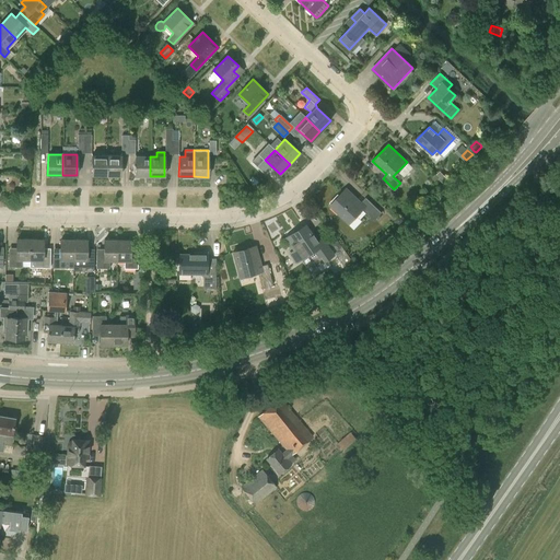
[(91,176),(106,176),(106,155),(92,155),(91,176)]
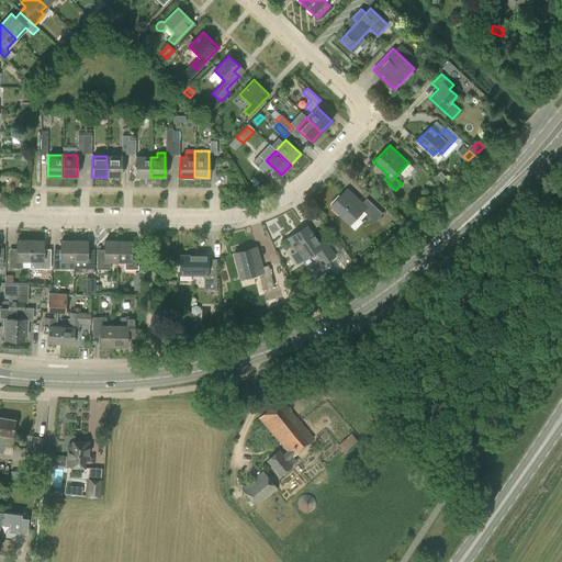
[(121,156),(107,156),(107,177),(121,177),(121,156)]
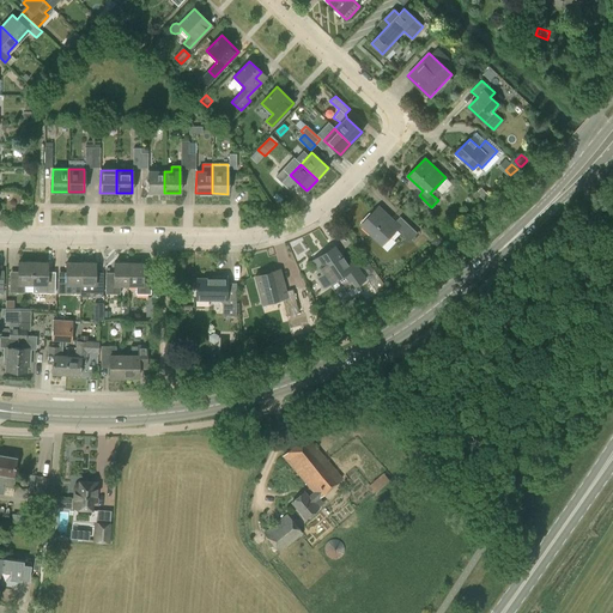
[(147,193),(164,193),(164,171),(149,171),(147,193)]
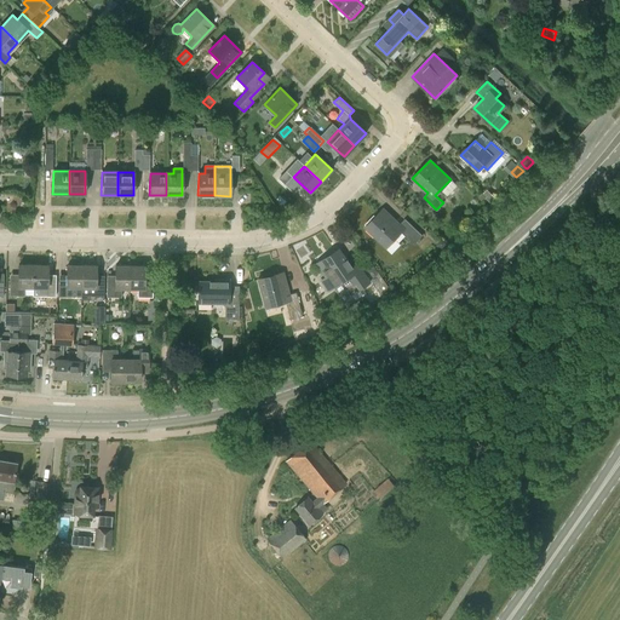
[(495,200),(487,190),(482,194),(491,204),(495,200)]
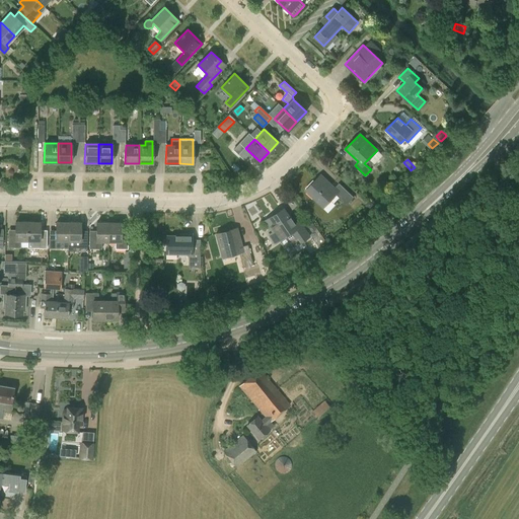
[(349,203),(354,197),(339,183),(335,188),(320,174),(305,191),(323,207),(338,192),(349,203)]
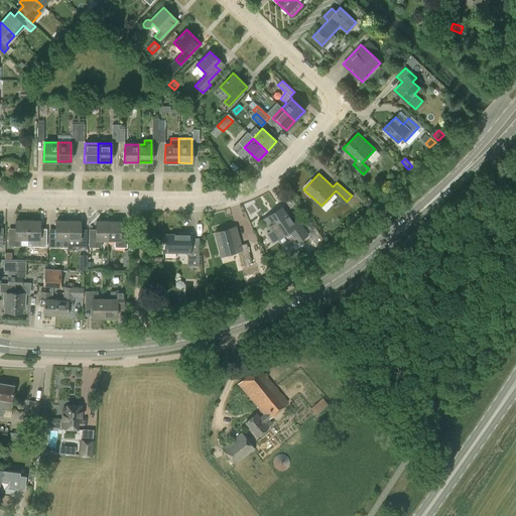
[(281,207),(263,220),(271,231),(267,234),(272,242),(289,231),(293,237),(297,235),(300,240),(307,235),(296,220),(292,223),(281,207)]
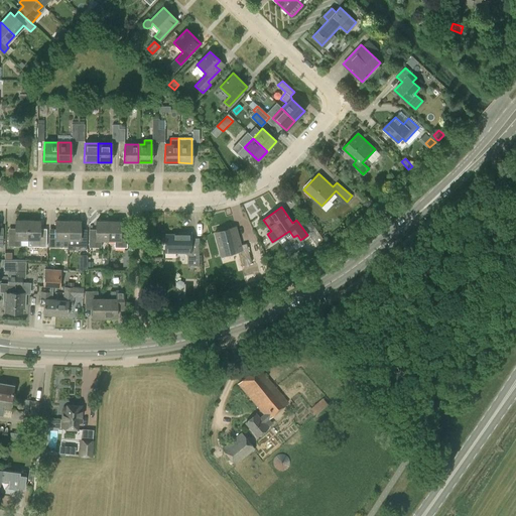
[(20,239),(27,239),(27,221),(15,221),(15,234),(8,234),(8,246),(20,247),(20,239)]
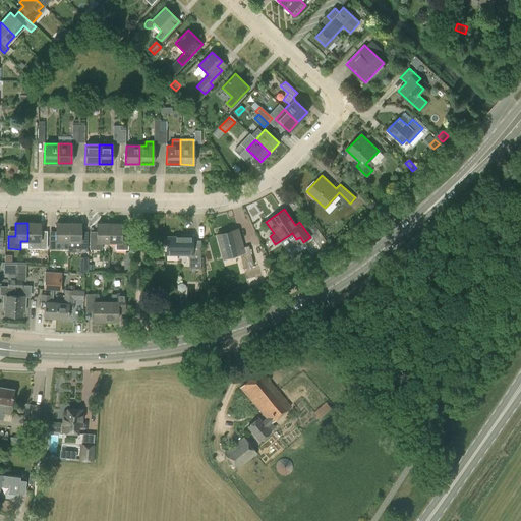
[(40,223),(27,223),(27,241),(34,241),(34,248),(47,249),(47,236),(40,236),(40,223)]
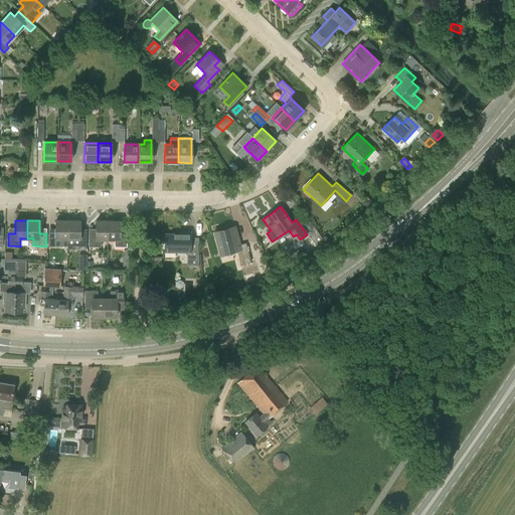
[(60,238),(67,238),(67,220),(55,220),(55,234),(48,234),(48,246),(60,246),(60,238)]
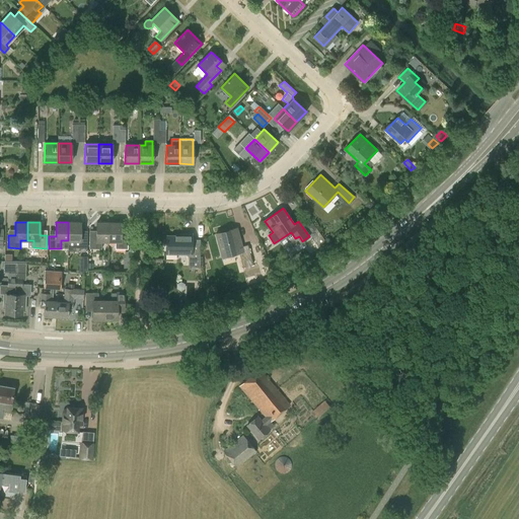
[(80,222),(68,222),(68,240),(74,240),(74,248),(86,248),(87,236),(80,236),(80,222)]
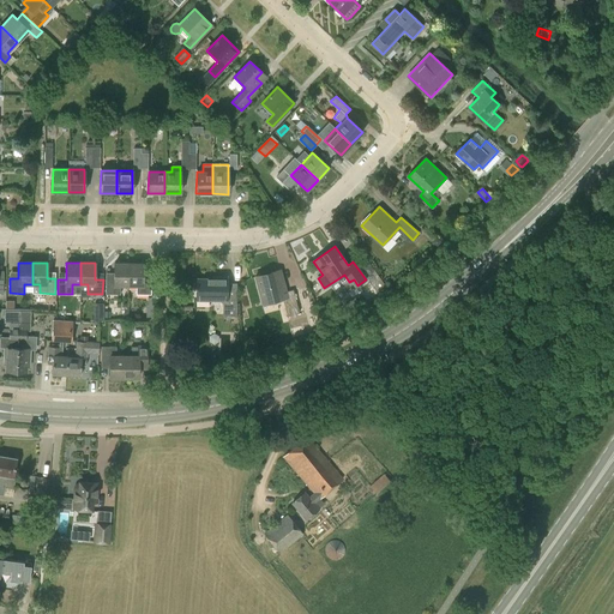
[(120,284),(128,284),(128,264),(114,264),(114,280),(106,280),(106,294),(120,294),(120,284)]
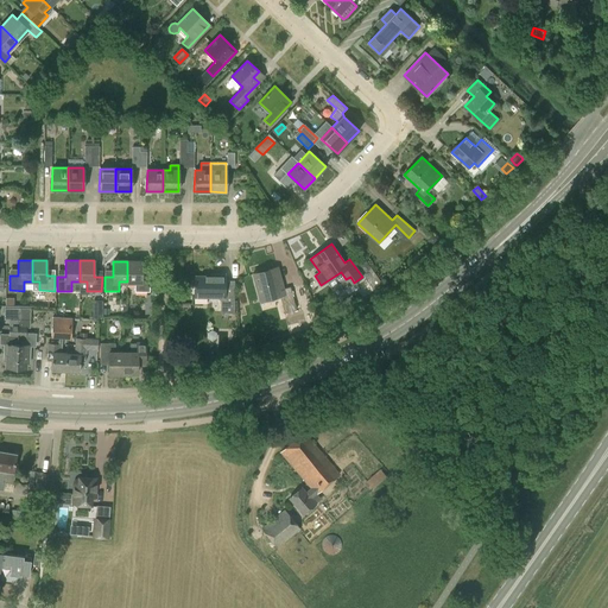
[(141,261),(127,261),(127,282),(134,282),(134,291),(150,291),(150,277),(141,277),(141,261)]
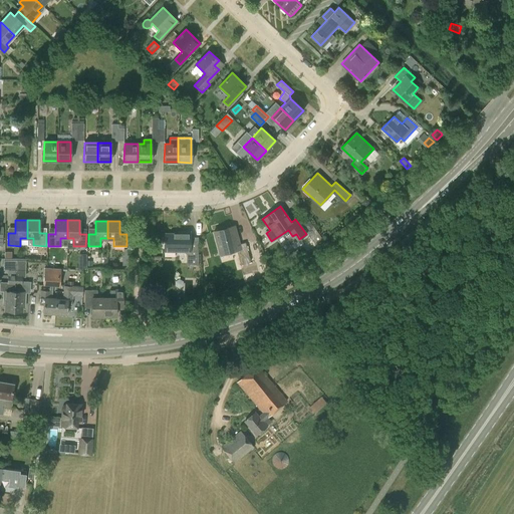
[(245,242),(239,244),(234,226),(213,232),(220,255),(239,250),(242,264),(250,262),(245,242)]
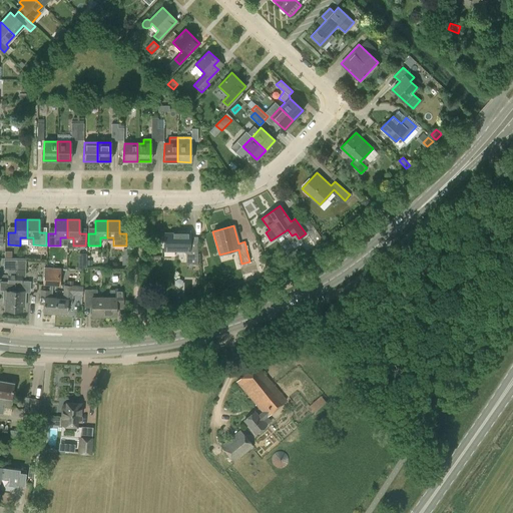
[(177,233),(163,232),(163,239),(162,239),(162,240),(163,240),(163,249),(186,250),(185,264),(197,264),(197,241),(189,241),(189,231),(177,231),(177,233)]
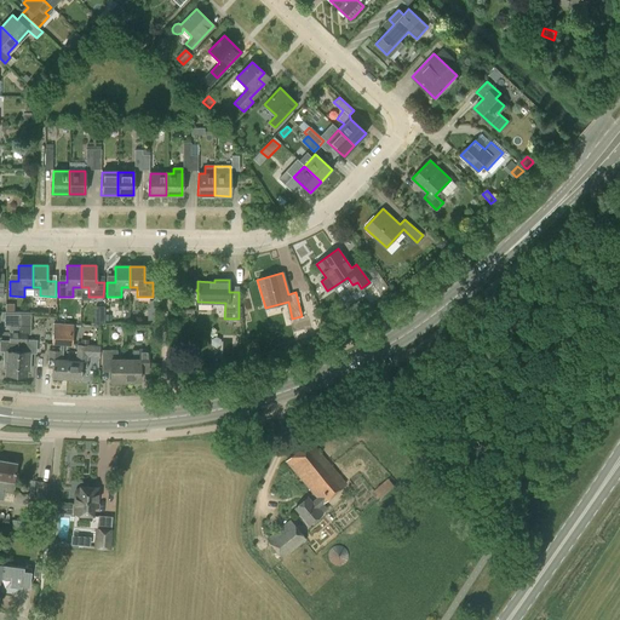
[(16,375),(18,326),(21,326),(21,315),(5,315),(5,323),(11,325),(11,332),(10,342),(0,340),(0,342),(0,349),(5,350),(4,368),(6,368),(5,373),(5,375),(16,375)]
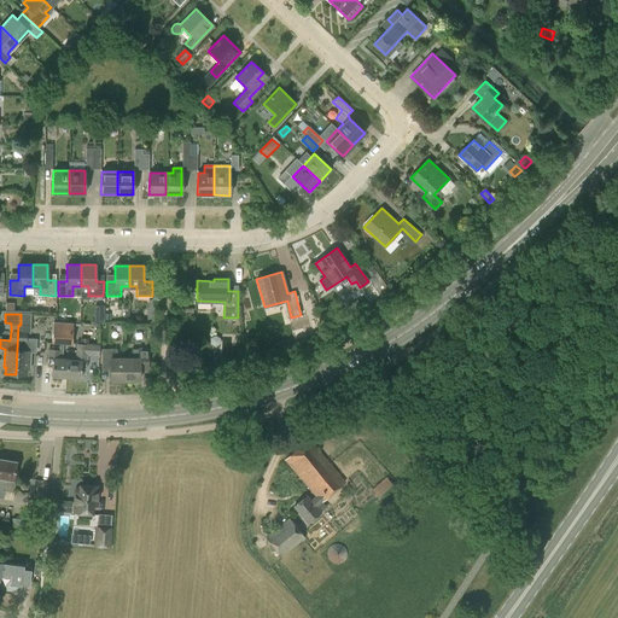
[(18,325),(16,374),(27,375),(28,368),(30,368),(30,351),(34,351),(35,339),(27,339),(27,332),(31,332),(31,324),(33,315),(21,314),(21,325),(18,325)]
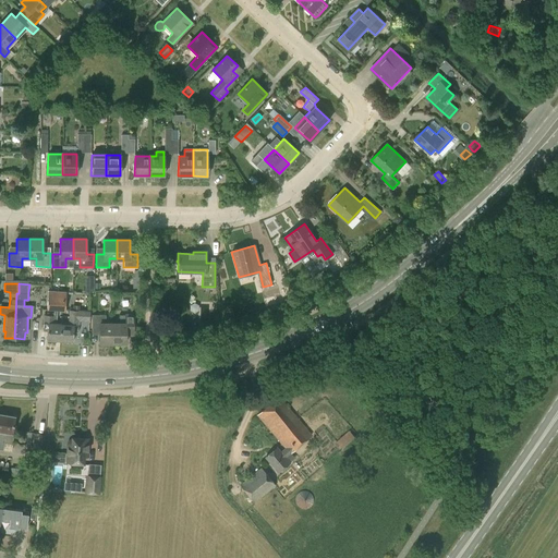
[(53,311),(57,311),(65,311),(67,293),(48,292),(47,310),(53,311)]
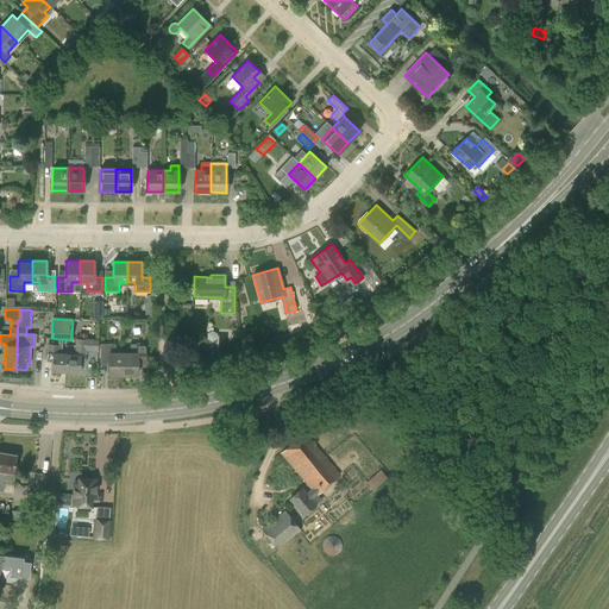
[(48,352),(62,353),(62,339),(58,339),(58,341),(50,340),(50,344),(48,344),(48,352)]
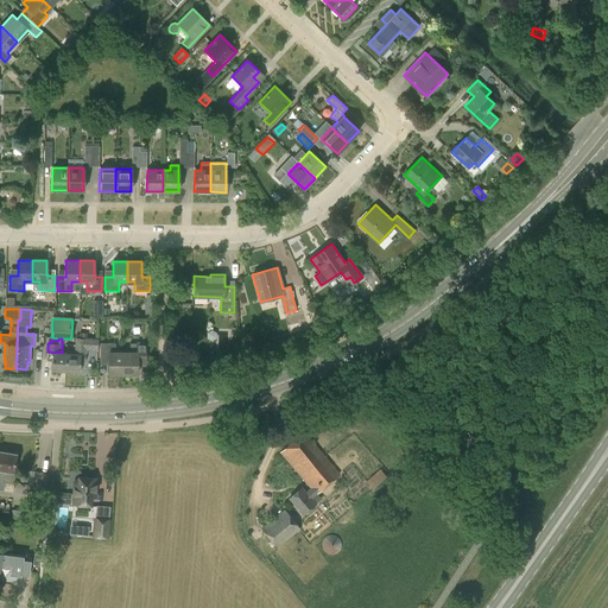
[(74,353),(67,353),(65,353),(64,372),(78,373),(80,362),(84,362),(86,350),(97,350),(97,340),(75,339),(74,353)]
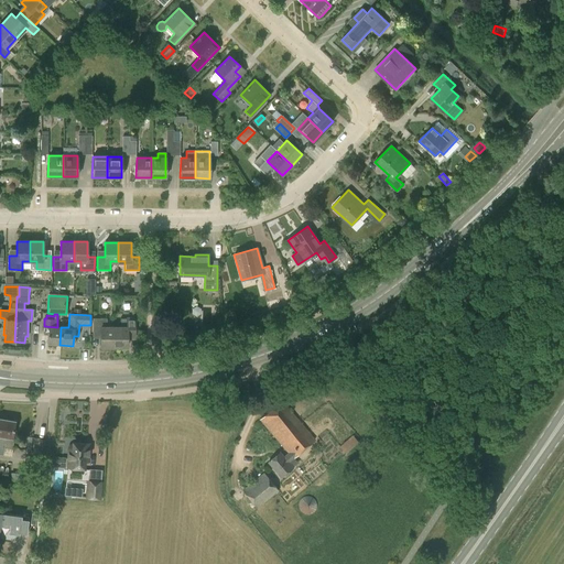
[(100,347),(114,347),(114,327),(107,327),(107,317),(93,317),(93,332),(100,332),(100,347)]
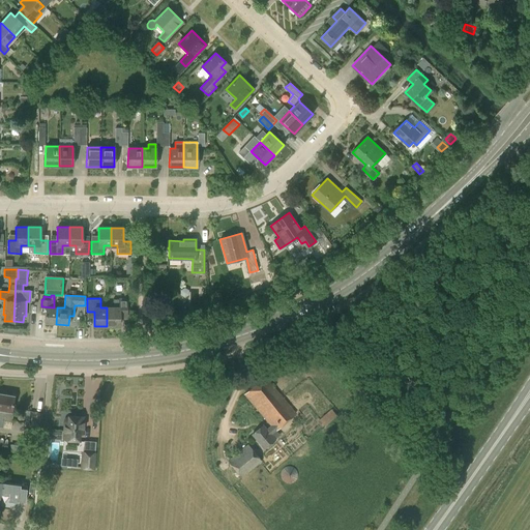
[(113,307),(107,307),(107,326),(119,326),(119,318),(126,318),(126,298),(113,298),(113,307)]
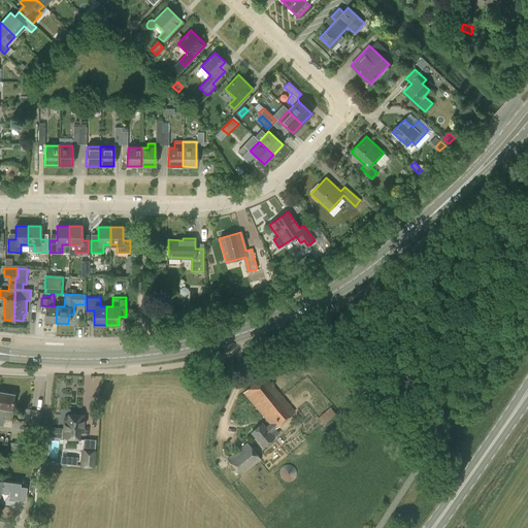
[(57,306),(54,306),(41,305),(40,312),(44,314),(44,322),(56,323),(57,306)]
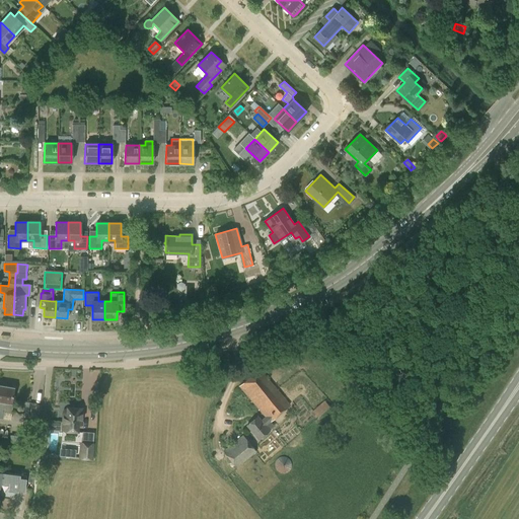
[(266,417),(261,421),(257,417),(246,426),(249,429),(257,439),(269,430),(266,426),(290,404),(262,371),(258,368),(239,386),(266,417)]
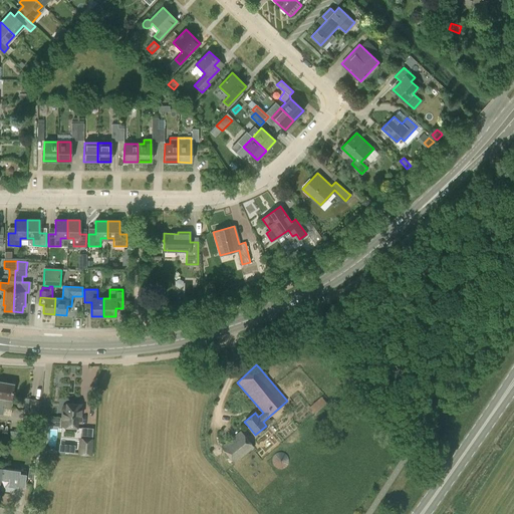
[(90,383),(92,379),(82,374),(77,384),(86,391),(90,383)]
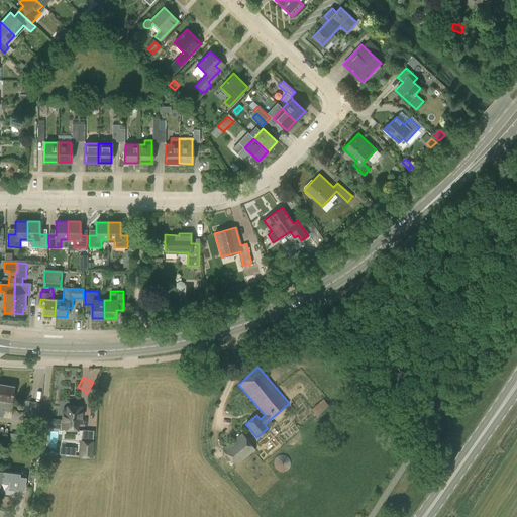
[(0,416),(2,416),(3,411),(11,413),(13,401),(11,400),(13,387),(0,384),(0,416)]
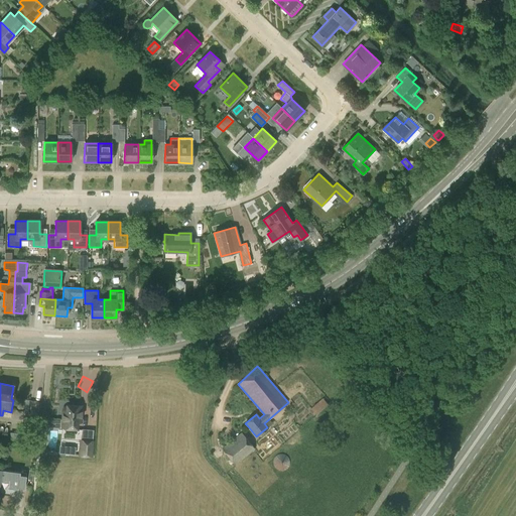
[(311,409),(316,415),(319,412),(328,404),(323,398),(311,409)]
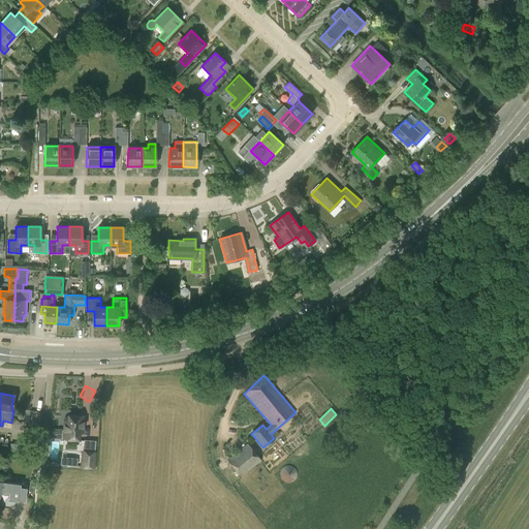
[(66,417),(64,418),(64,430),(50,429),(48,439),(64,439),(64,438),(79,439),(79,432),(82,432),(83,415),(69,415),(69,417),(66,417)]
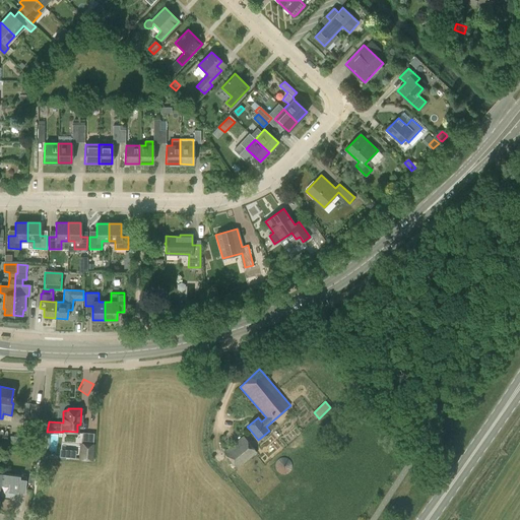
[(80,459),(91,459),(93,434),(87,434),(86,445),(81,444),(80,459)]
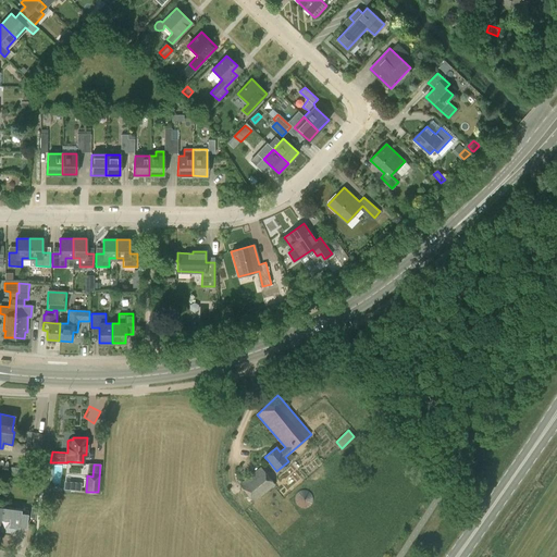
[(275,484),(263,470),(261,467),(239,484),(254,502),(275,484)]
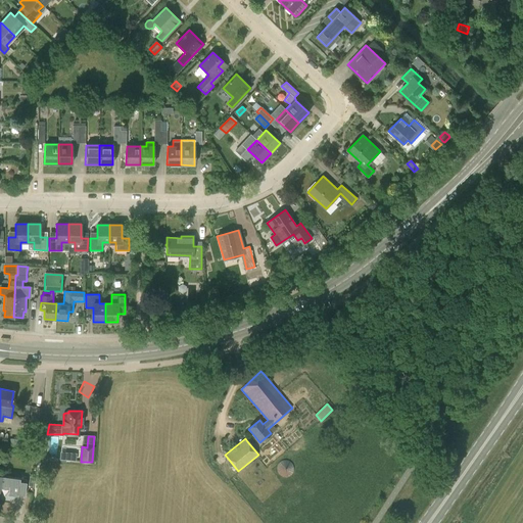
[(77,461),(78,453),(62,450),(60,459),(77,461)]
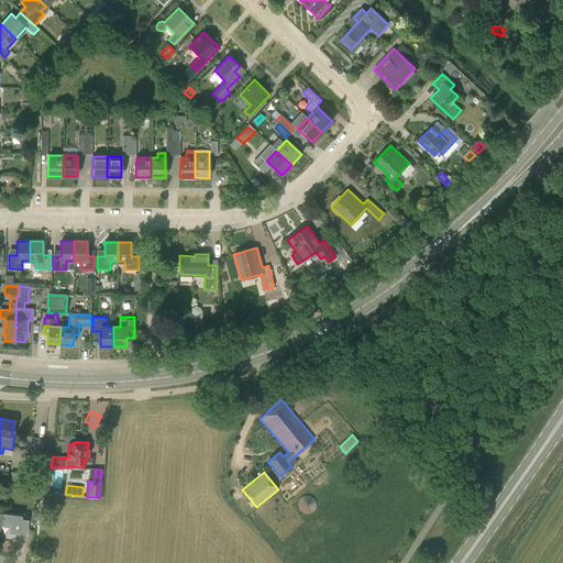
[(316,499),(299,496),(297,510),(313,512),(316,499)]
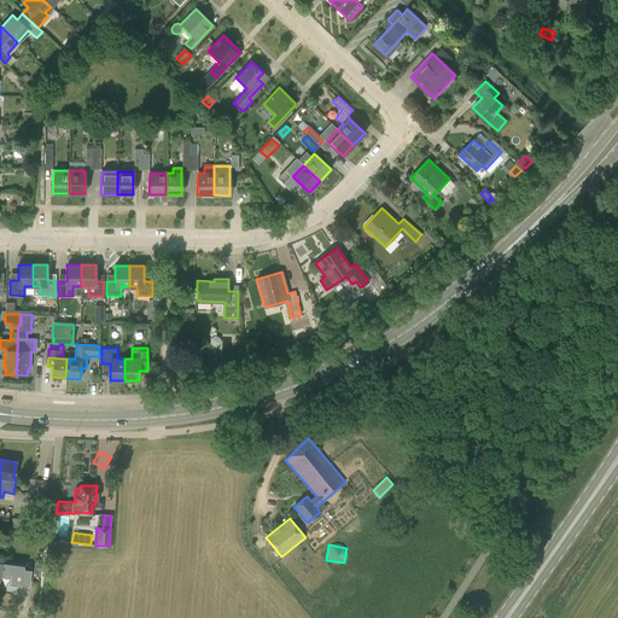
[(31,566),(3,563),(3,559),(0,578),(10,579),(9,584),(21,587),(21,584),(29,586),(31,566)]
